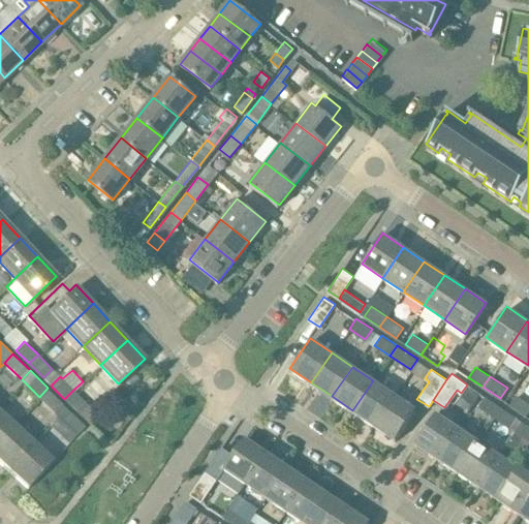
[(352,410),(373,425),(394,395),(373,380),(352,410)]
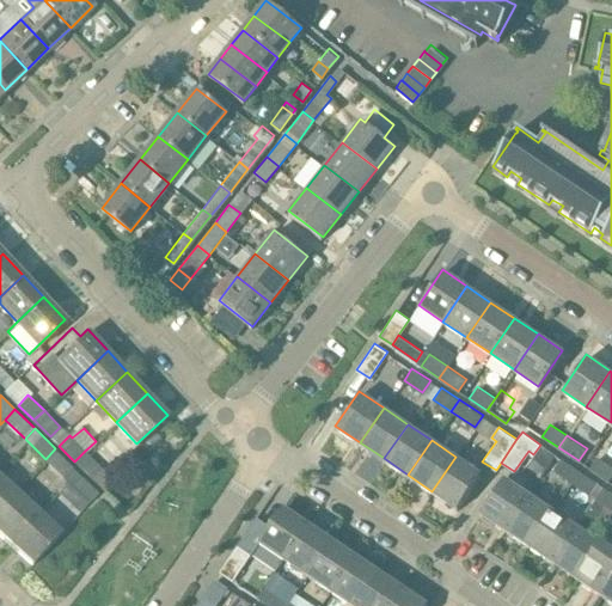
[(55,448),(46,459),(62,476),(73,465),(55,448)]
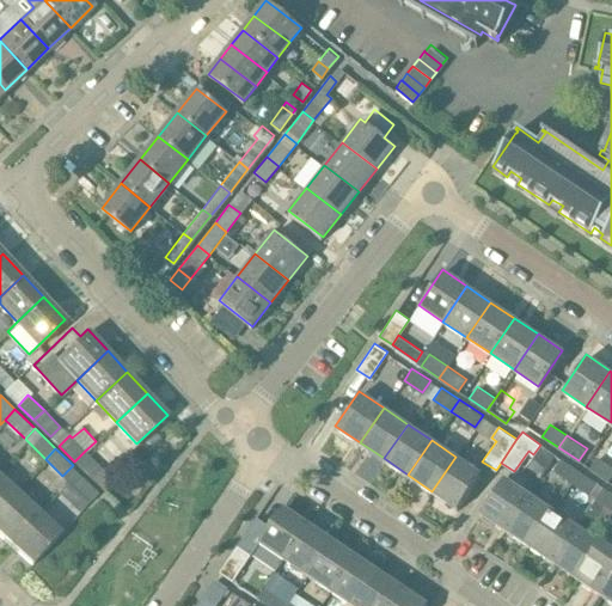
[(74,461),(103,489),(114,479),(85,451),(74,461)]
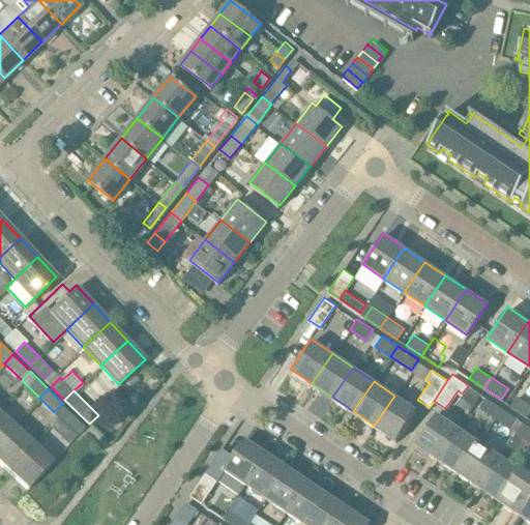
[(510,405),(527,416),(529,410),(529,403),(517,395),(510,405)]
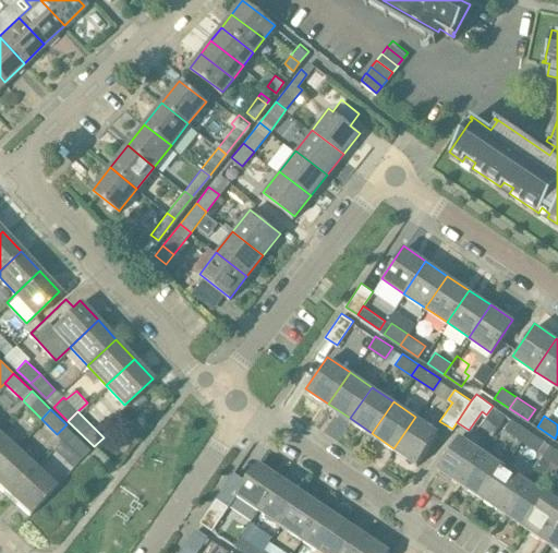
[(416,464),(437,432),(415,417),(393,448),(416,464)]
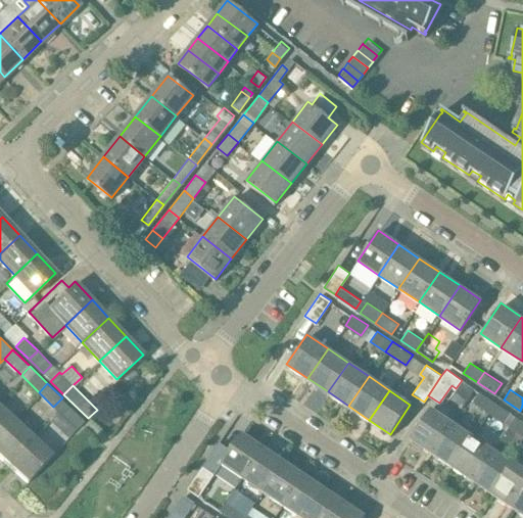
[(487,411),(494,401),(480,390),(473,401),(487,411)]
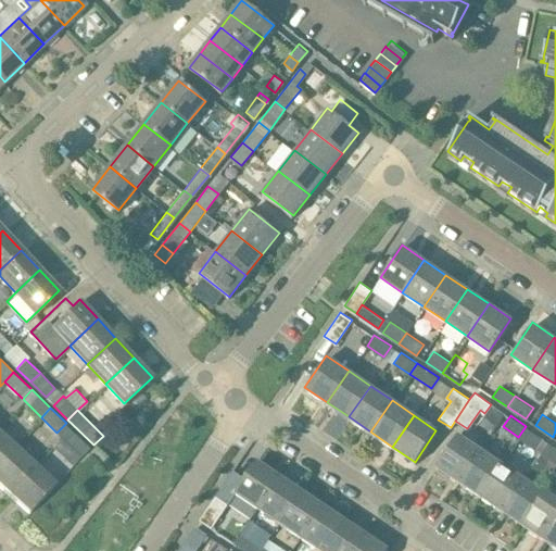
[(518,437),(536,449),(543,438),(526,426),(518,437)]
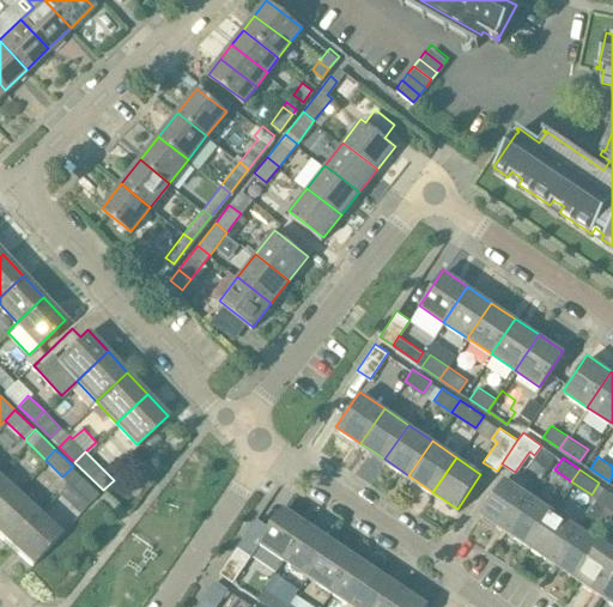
[(72,486),(89,503),(98,492),(82,475),(72,486)]
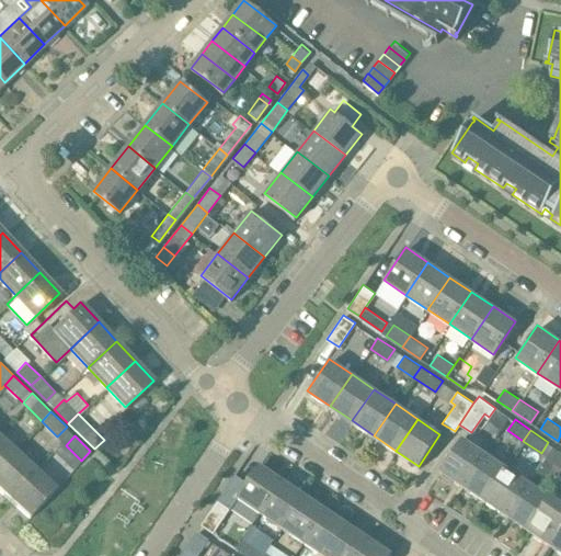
[(0,437),(0,467),(15,451),(0,437)]
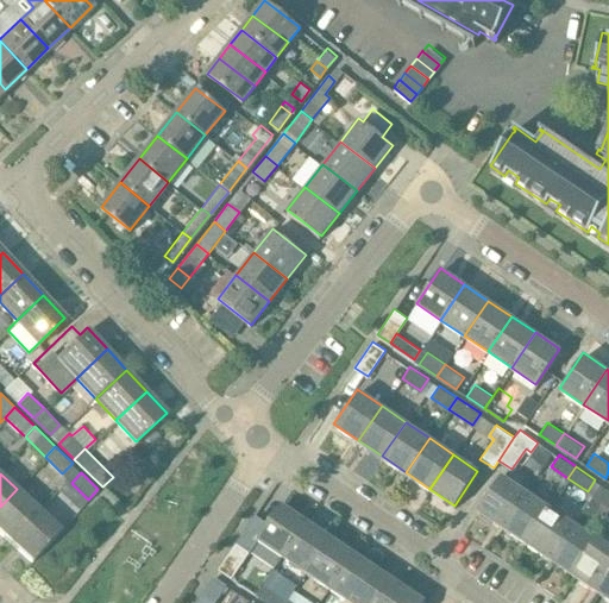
[(477,509),(502,526),(526,490),(501,473),(477,509)]
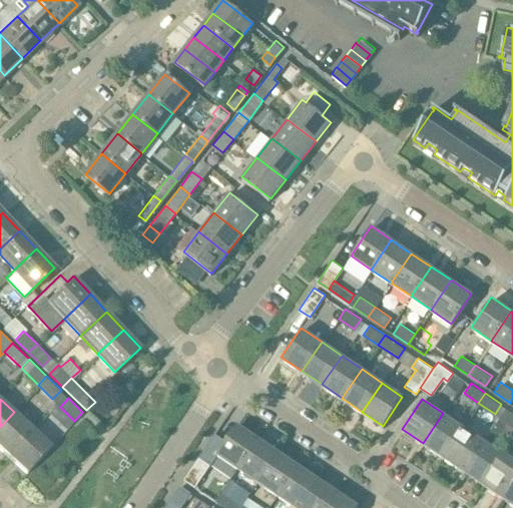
[(504,420),(512,426),(512,411),(510,410),(504,420)]
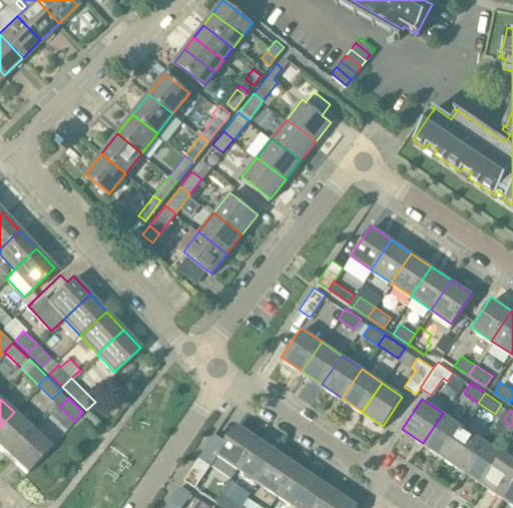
[(14,412),(0,427),(0,447),(8,454),(31,428),(14,412)]
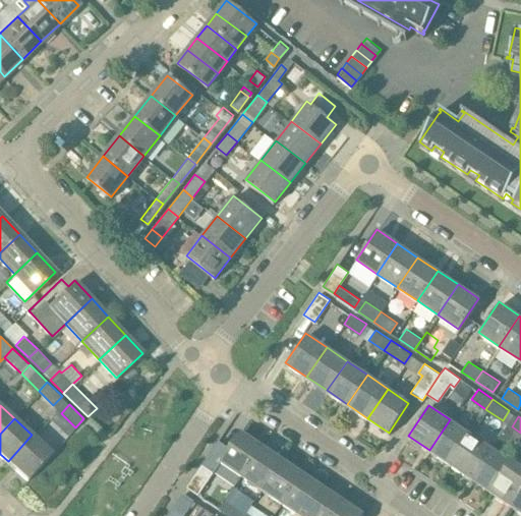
[(450,463),(470,434),(450,419),(429,450),(450,463)]
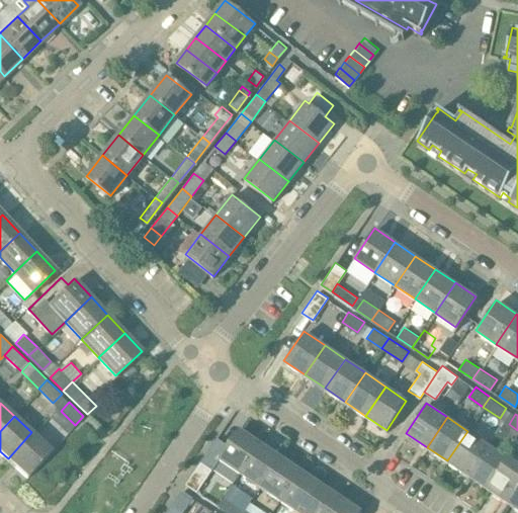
[(260,442),(239,428),(219,457),(240,472),(260,442)]
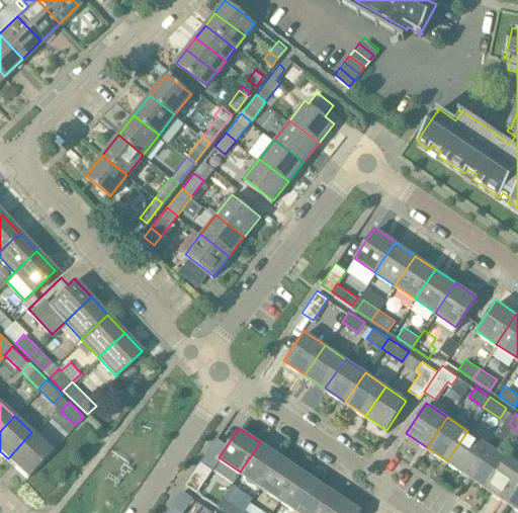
[(467,431),(447,460),(467,474),(488,444),(467,431)]
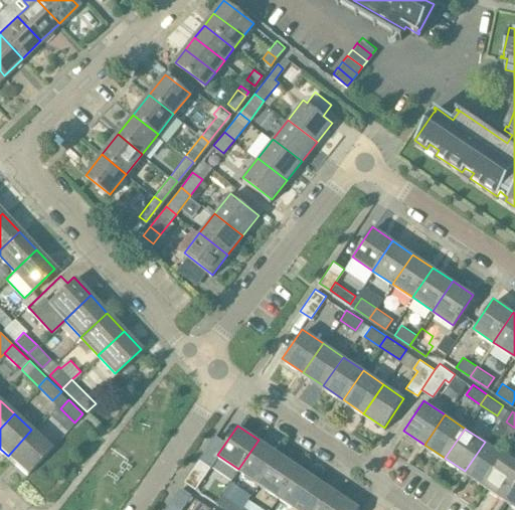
[(27,474),(50,448),(31,430),(8,456),(27,474)]
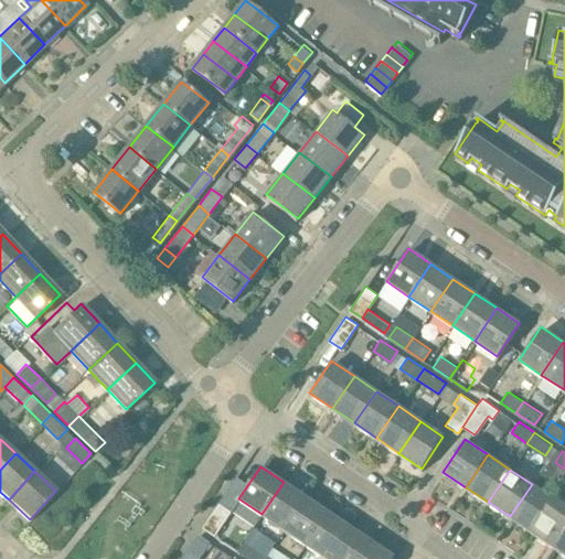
[(284,482),(262,514),(283,529),(305,496),(284,482)]
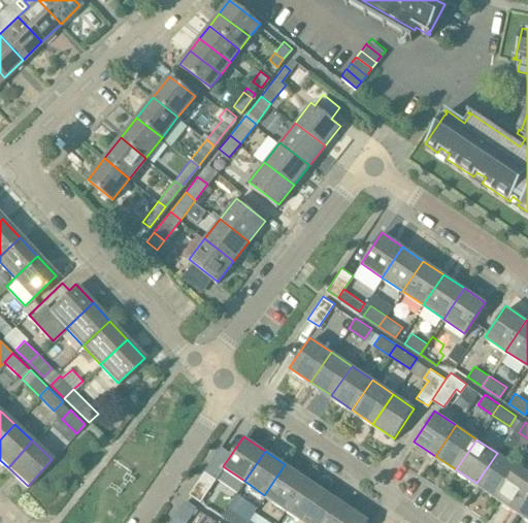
[(497,453),(476,483),(497,497),(518,467),(497,453)]
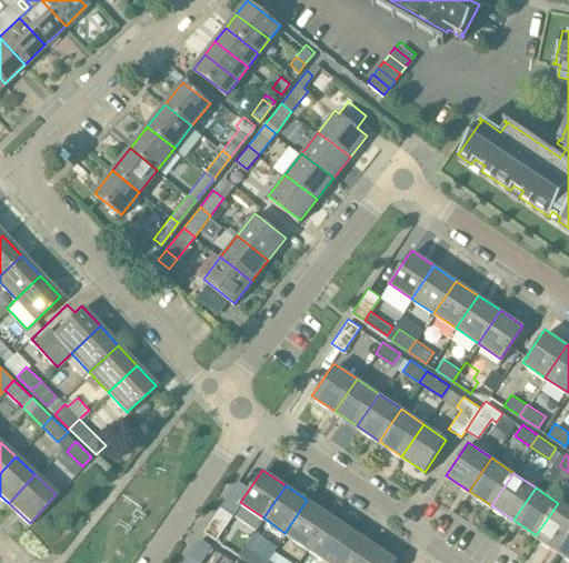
[(285,533),(307,548),(329,515),(307,500),(285,533)]
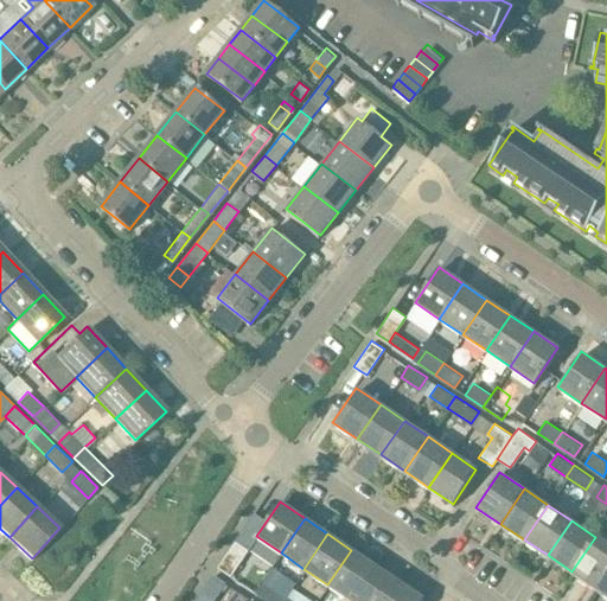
[(595,587),(606,570),(606,544),(595,537),(572,571),(595,587)]
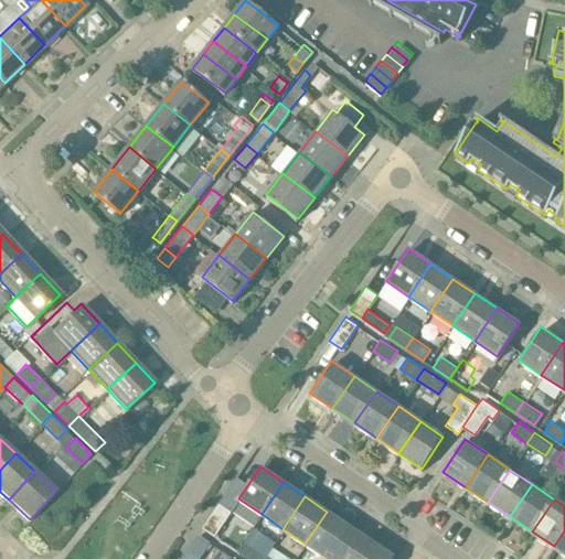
[(231,512),(219,504),(203,527),(214,535),(231,512)]
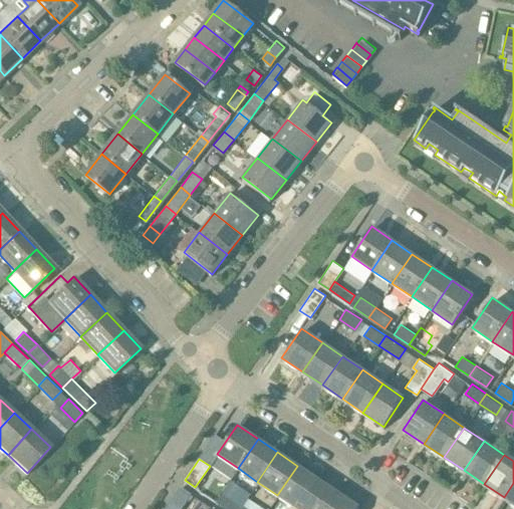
[(277,495),(297,508),(317,479),(297,466),(277,495)]
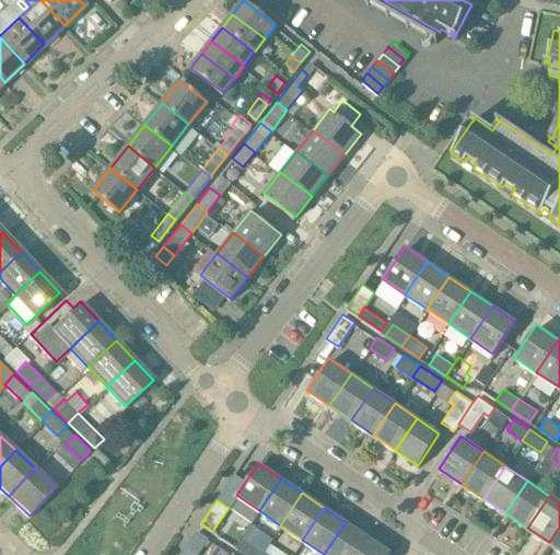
[(324,554),(354,554),(368,538),(346,522),(324,554)]
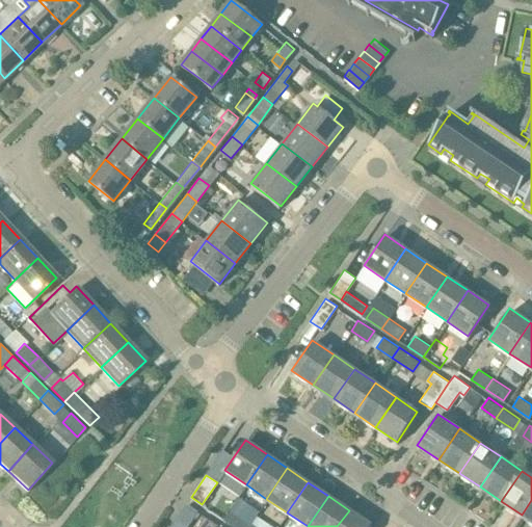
[(531,500),(522,515),(531,521),(531,500)]
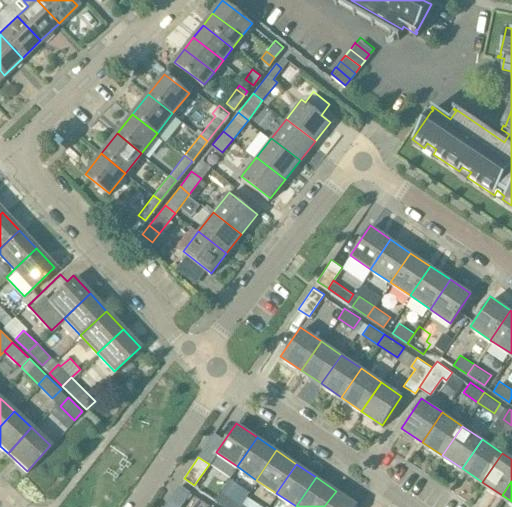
[(180,483),(165,506),(167,506),(179,506),(191,491),(180,483)]
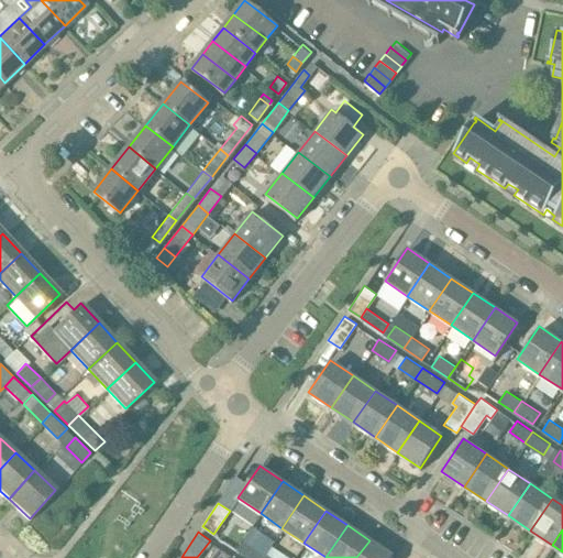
[(236,549),(249,557),(261,557),(265,553),(243,538),(236,549)]
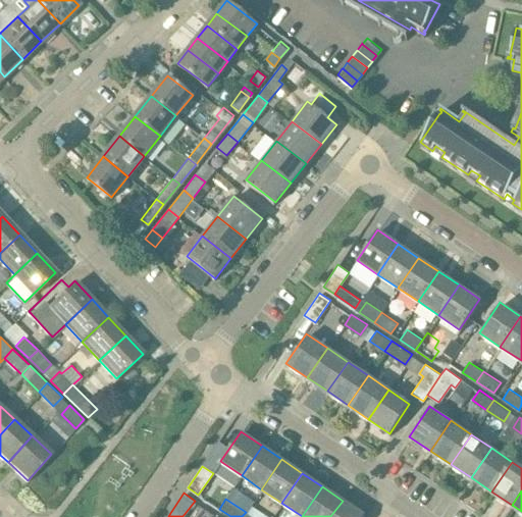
[(343,501),(330,516),(362,516),(364,515),(343,501)]
